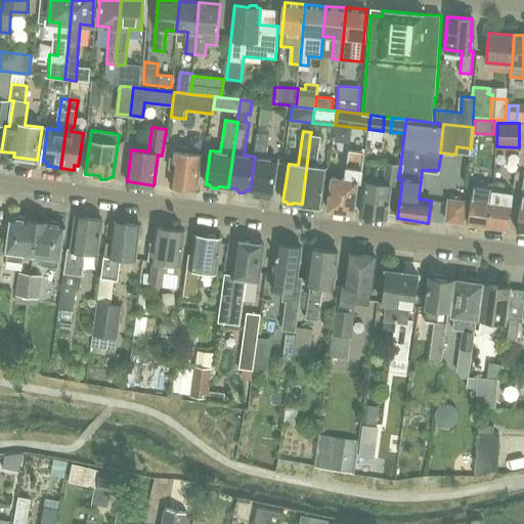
[(255,157),(250,190),(258,191),(260,194),(265,195),(268,193),(271,193),(276,160),(266,158),(269,134),(258,133),(255,157)]
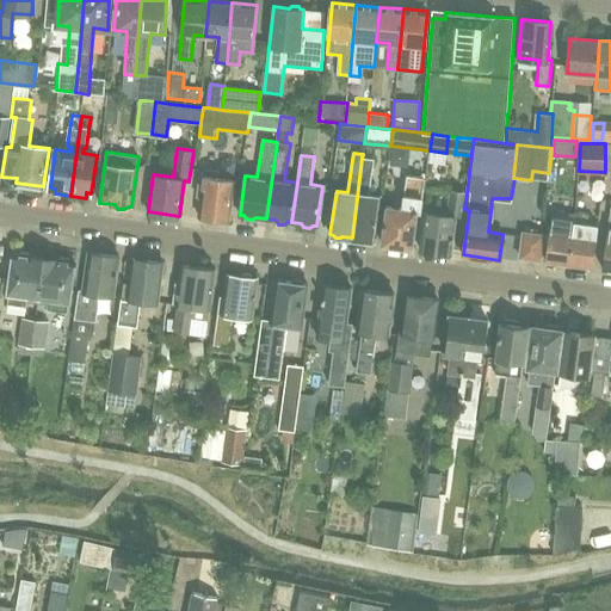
[(360,170),(352,238),(360,239),(362,241),(368,242),(370,240),(374,241),(380,197),(369,196),(371,171),(372,171),(374,160),(362,158),(360,170)]
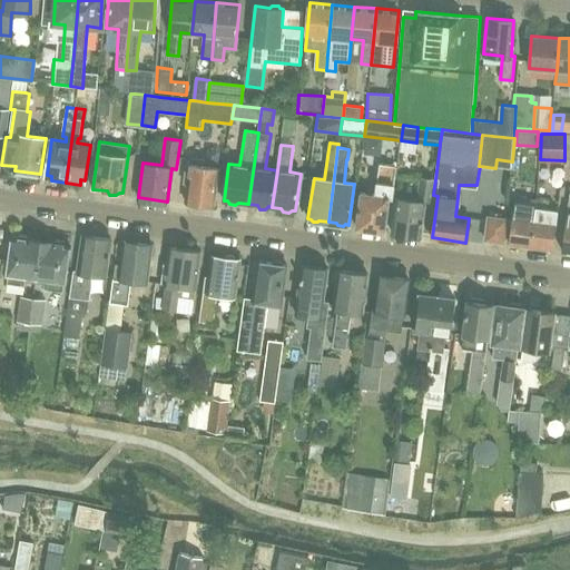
[(186,164),(184,183),(188,184),(186,202),(215,205),(219,168),(206,166),(204,166),(205,161),(190,159),(190,164),(186,164)]
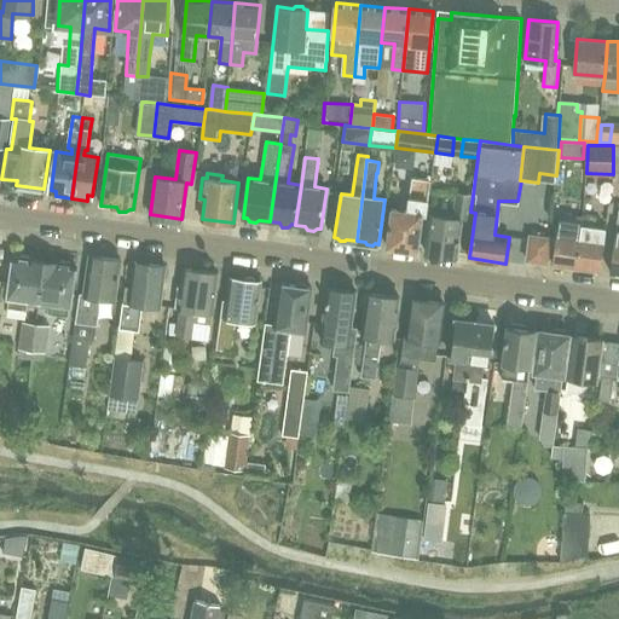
[(408,212),(392,209),(387,248),(417,252),(424,202),(428,202),(432,180),(412,178),(408,212)]
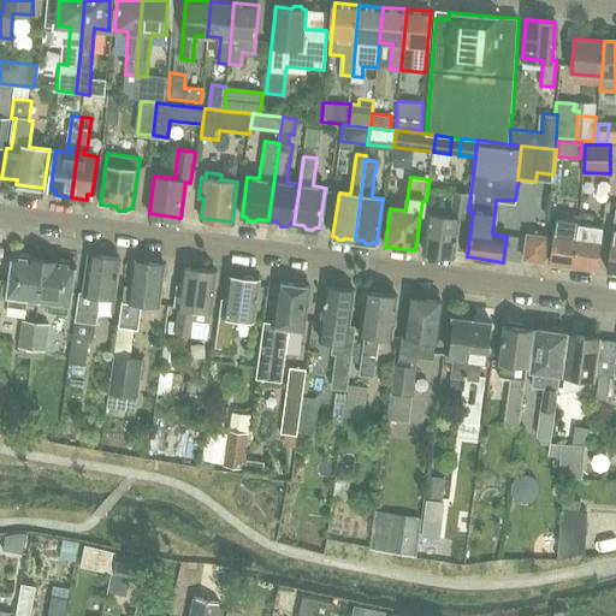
[(468,211),(471,194),(455,191),(451,217),(428,214),(424,252),(455,255),(461,218),(466,219),(467,211),(468,211)]
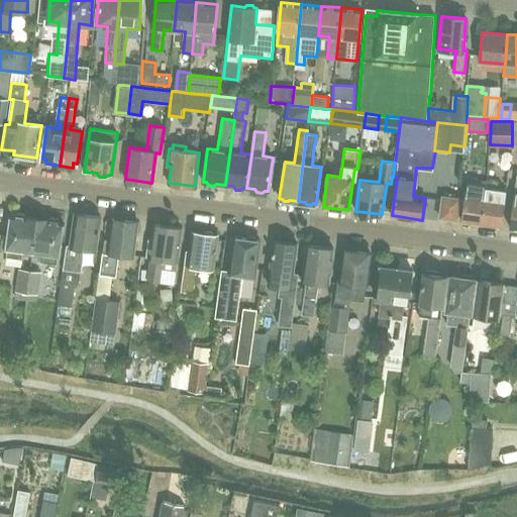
[(482,223),(488,182),(468,179),(461,220),(482,223)]
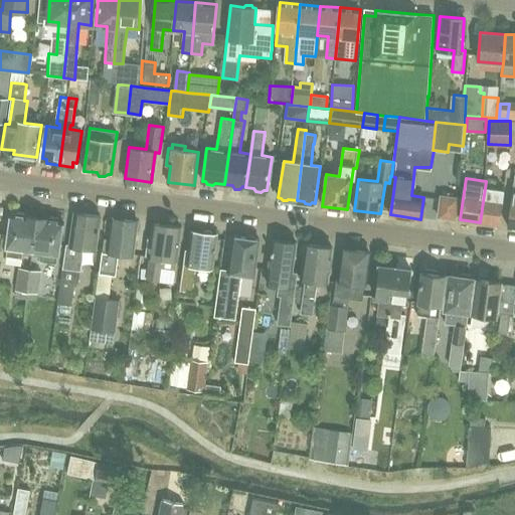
[(486,181),(480,222),(499,225),(504,197),(503,196),(504,190),(496,189),(497,180),(486,178),(486,181)]
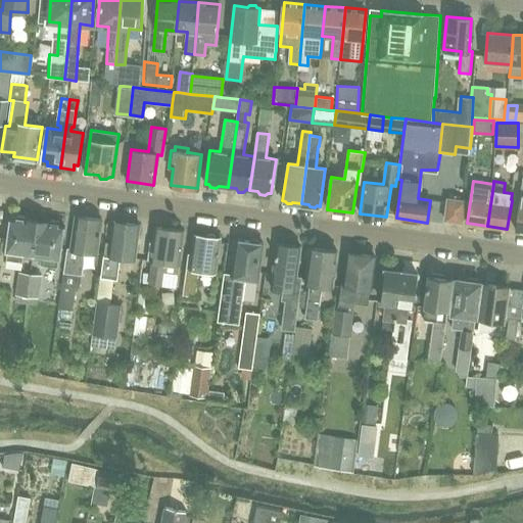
[(448,198),(445,220),(463,223),(466,201),(448,198)]
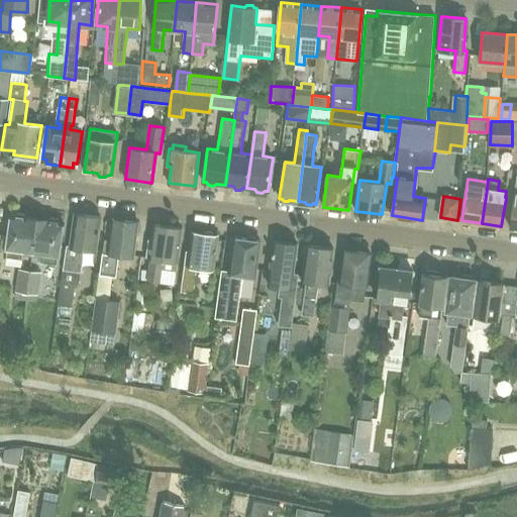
[(32,256),(37,218),(26,217),(24,214),(17,213),(15,215),(11,215),(7,248),(8,248),(7,257),(22,260),(23,254),(32,256)]
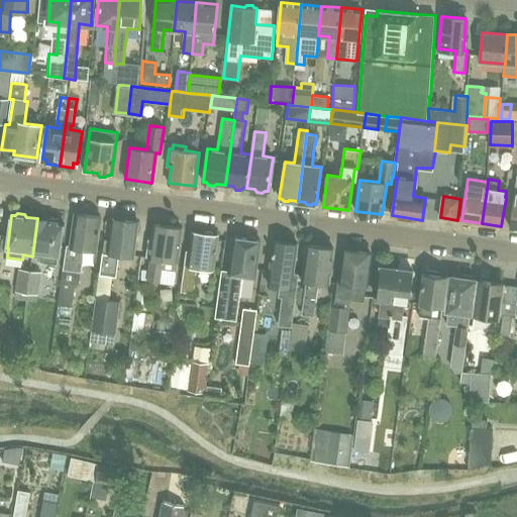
[(76,284),(80,285),(84,248),(97,249),(101,217),(75,213),(71,246),(67,246),(59,306),(73,307),(76,284)]
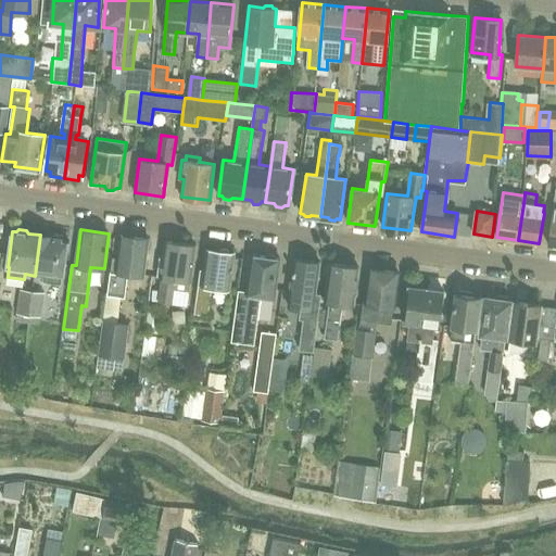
[(40,235),(35,276),(43,277),(43,281),(62,283),(63,274),(64,275),(67,239),(64,238),(63,236),(55,235),(52,237),(40,235)]
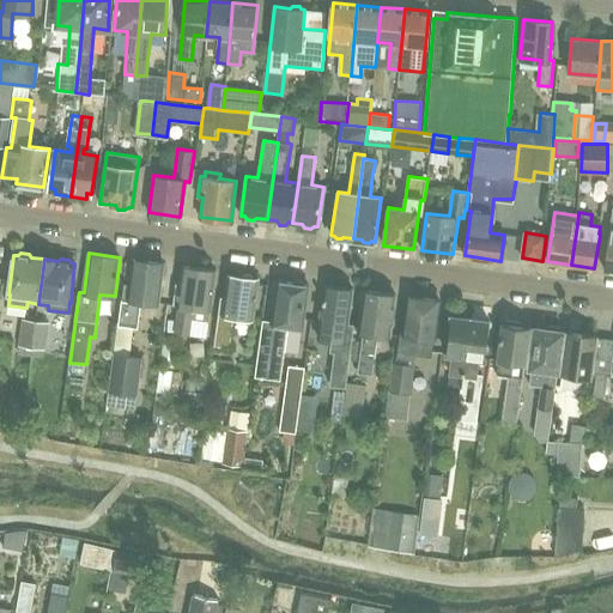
[(164,263),(133,259),(129,285),(126,284),(120,325),(137,326),(140,301),(158,304),(164,263)]
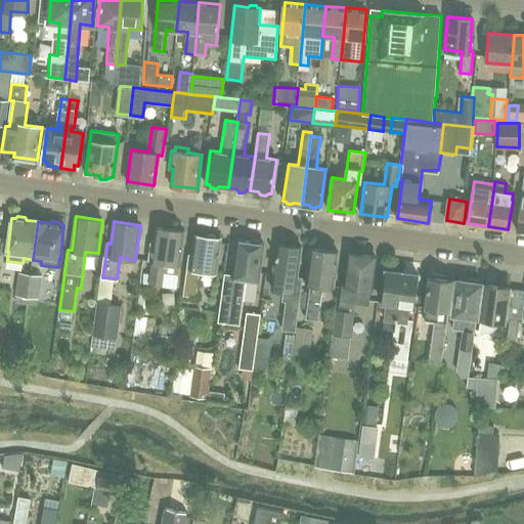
[(184,231),(156,227),(154,243),(150,243),(147,261),(154,262),(150,282),(162,284),(163,272),(178,275),(184,231)]
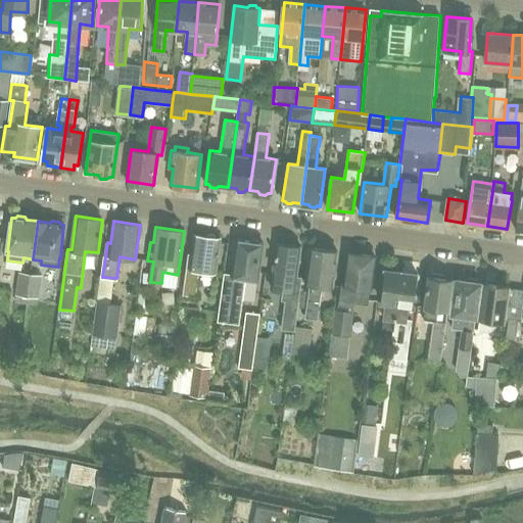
[(206,236),(194,235),(192,253),(189,253),(184,288),(196,289),(198,270),(217,272),(221,238),(217,238),(215,234),(209,234),(206,236)]
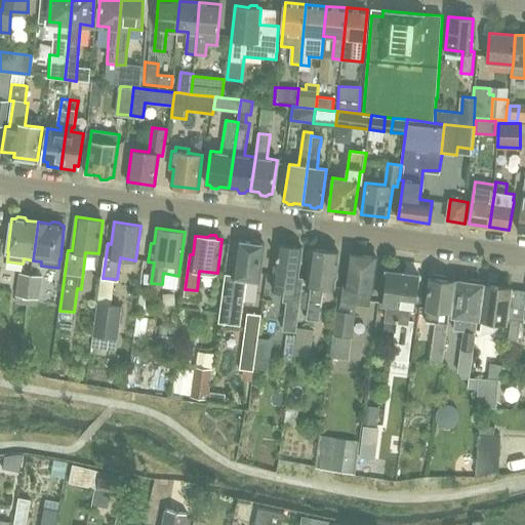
[(240,324),(246,279),(259,280),(265,244),(261,244),(259,241),(252,240),(250,242),(238,240),(233,276),(225,275),(218,321),(240,324)]
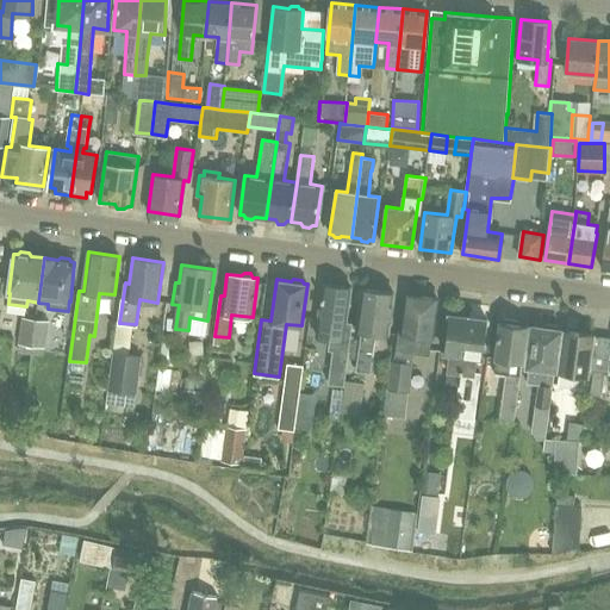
[(324,284),(317,335),(331,337),(329,349),(334,349),(329,383),(344,385),(353,323),(346,322),(350,287),(324,284)]
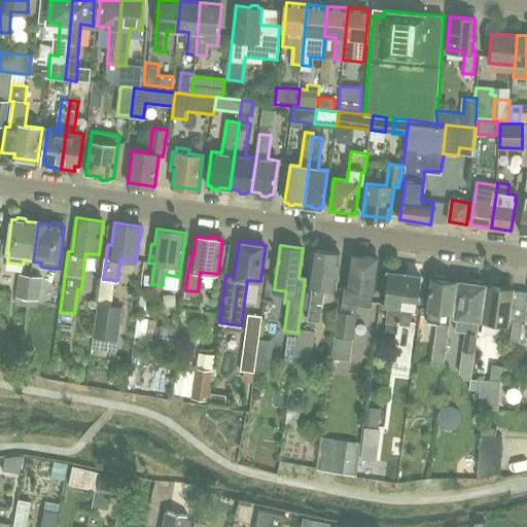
[(319,321),(321,312),(324,286),(335,287),(340,253),(312,249),(308,284),(312,284),(307,319),(319,321)]
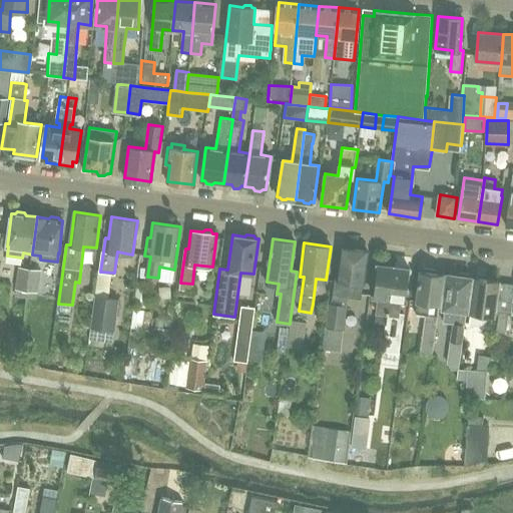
[(361,297),(364,283),(368,251),(342,248),(339,267),(337,267),(333,294),(332,301),(345,302),(346,295),(361,297)]
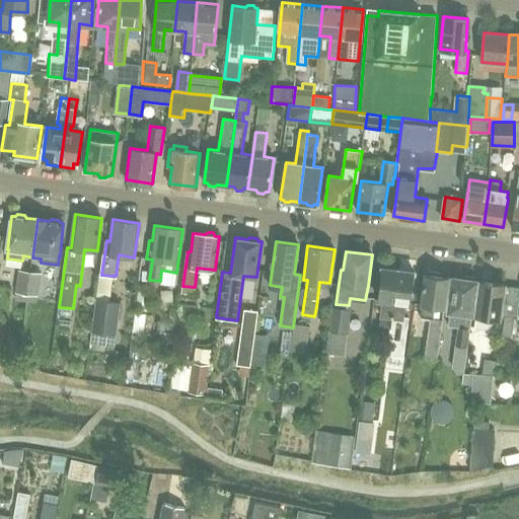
[(390,327),(398,270),(382,268),(378,299),(383,300),(379,326),(390,327)]
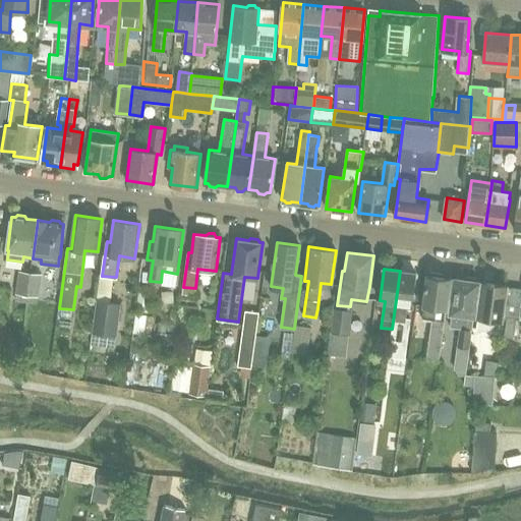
[(27,296),(31,272),(20,271),(17,294),(27,296)]
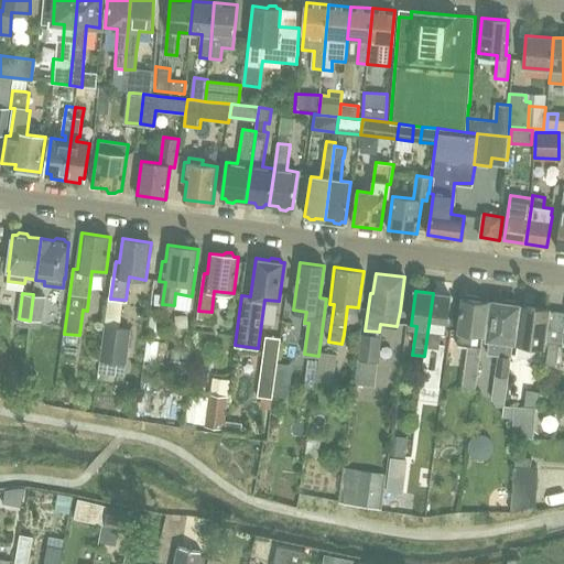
[(433,293),(424,356),(421,387),(438,389),(444,345),(438,344),(441,329),(445,329),(451,295),(433,293)]
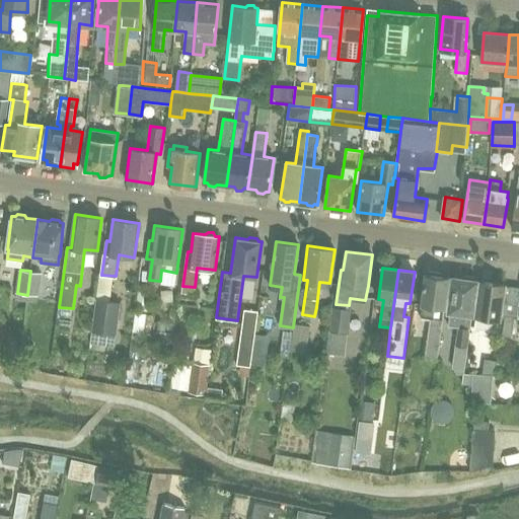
[(30,271),(27,295),(42,296),(45,273),(30,271)]
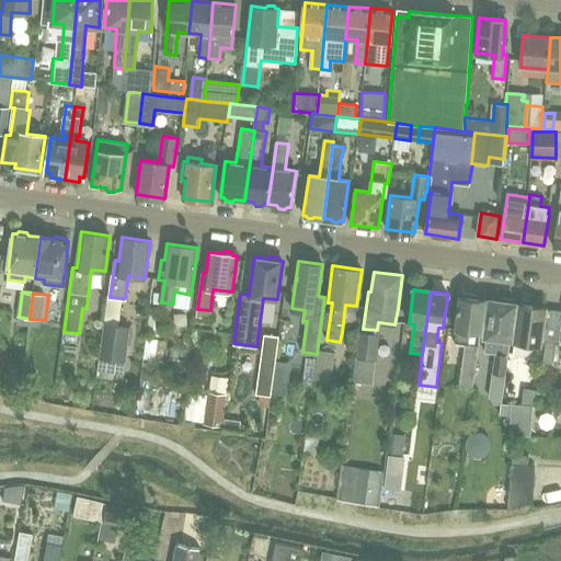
[(458,386),(472,388),(484,299),(477,297),(477,295),(464,294),(462,296),(460,296),(454,344),(465,345),(458,386)]
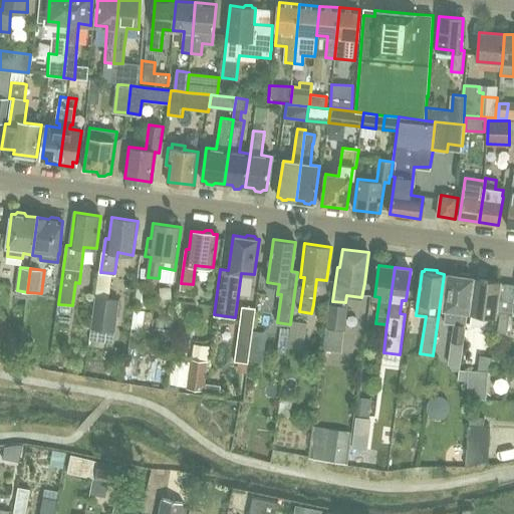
[(443,322),(454,323),(452,341),(464,342),(473,278),(470,277),(470,274),(460,272),(459,276),(449,274),(444,308),(445,308),(443,322)]
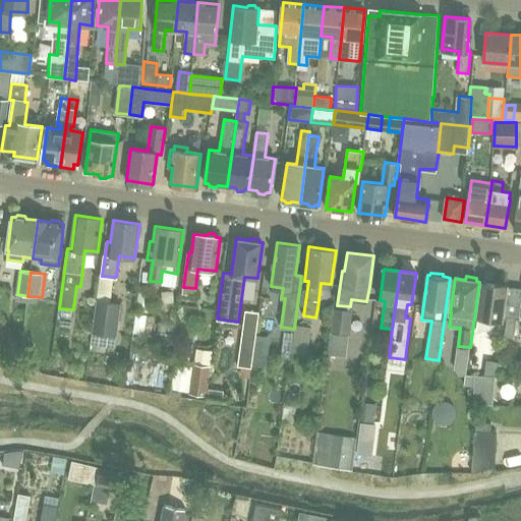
[(520,299),(520,290),(507,288),(507,286),(482,282),(476,329),(482,330),(486,330),(490,328),(494,325),(495,320),(507,321),(507,316),(519,316),(520,299)]
